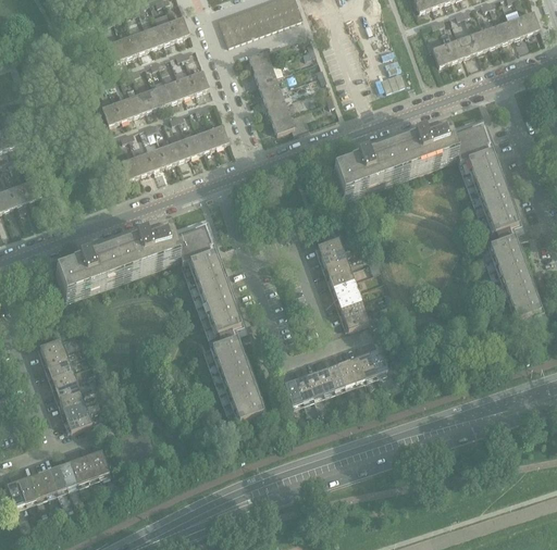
[(269,0),(262,2),(268,15),(274,13),(269,0)]
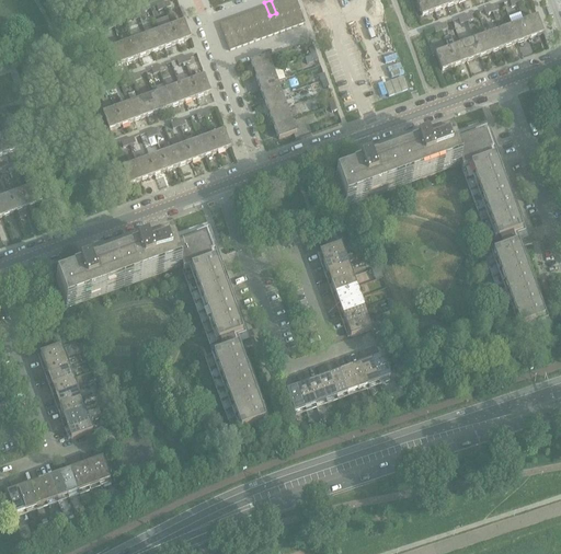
[(271,0),(276,13),(282,11),(278,0),(271,0)]
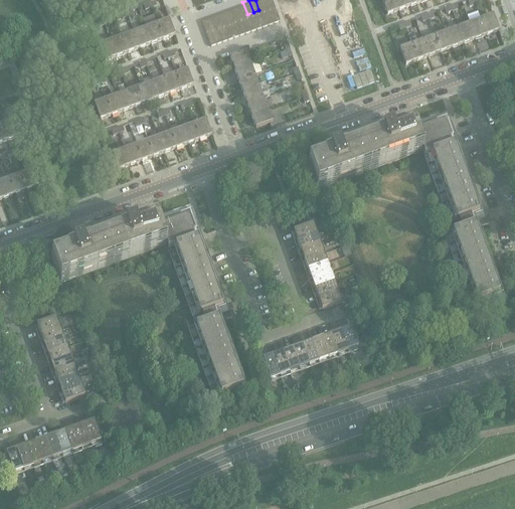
[(255,0),(259,10),(265,8),(262,0),(255,0)]
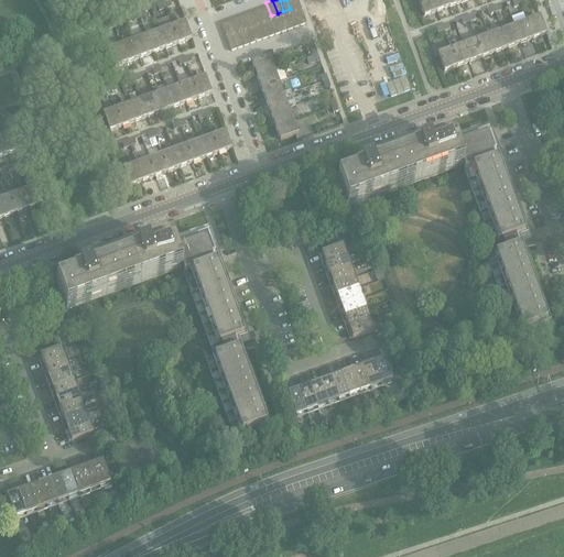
[(286,0),(290,9),(295,7),(293,0),(286,0)]
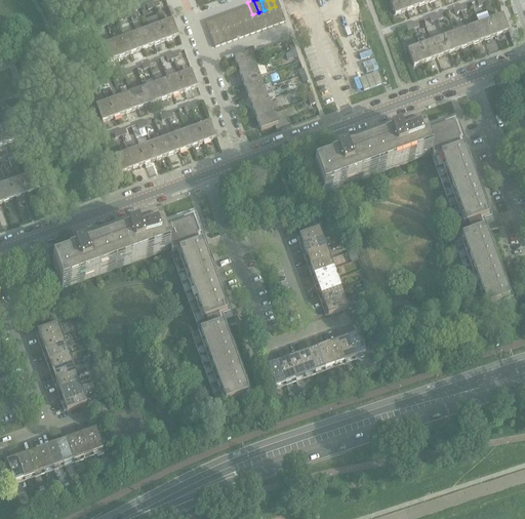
[(391,0),(395,10),(407,5),(405,0),(391,0)]
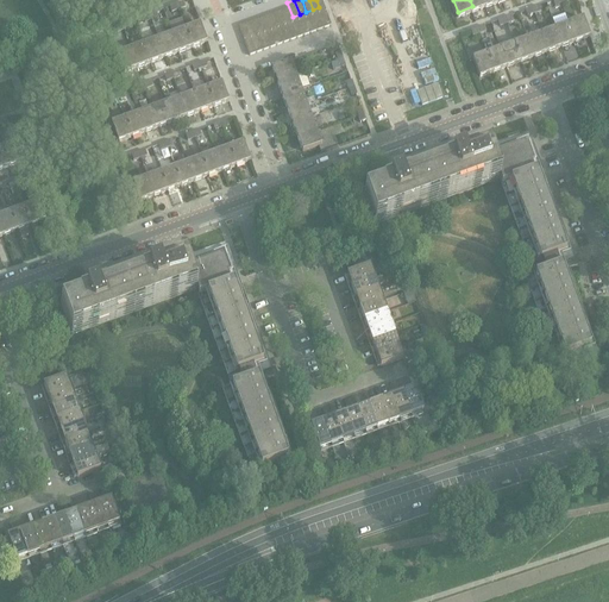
[(293,17),(287,2),(280,5),(286,20),(293,17)]
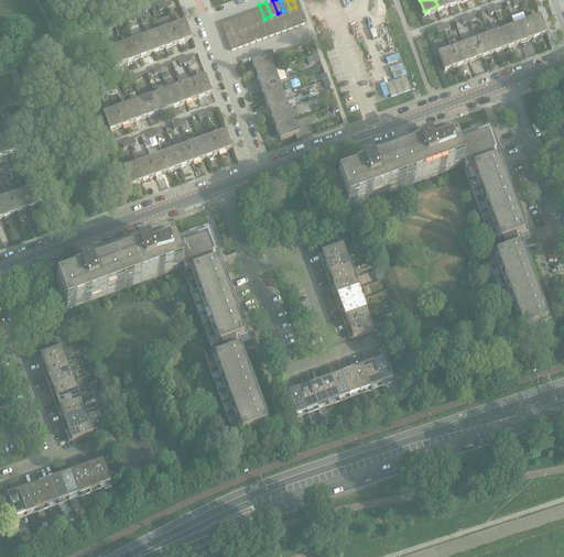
[(264,19),(259,4),(252,8),(258,21),(264,19)]
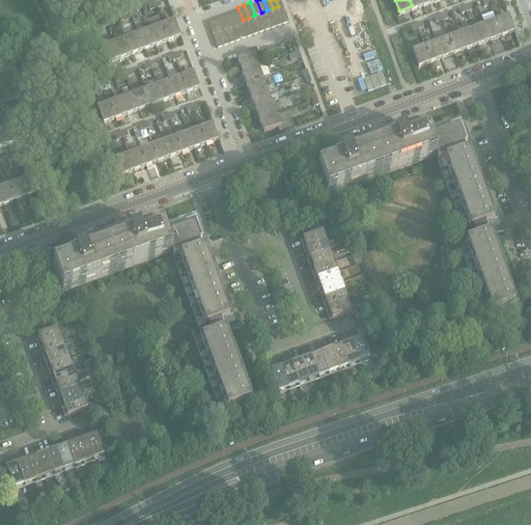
[(284,4),(278,6),(283,19),(289,17),(284,4)]
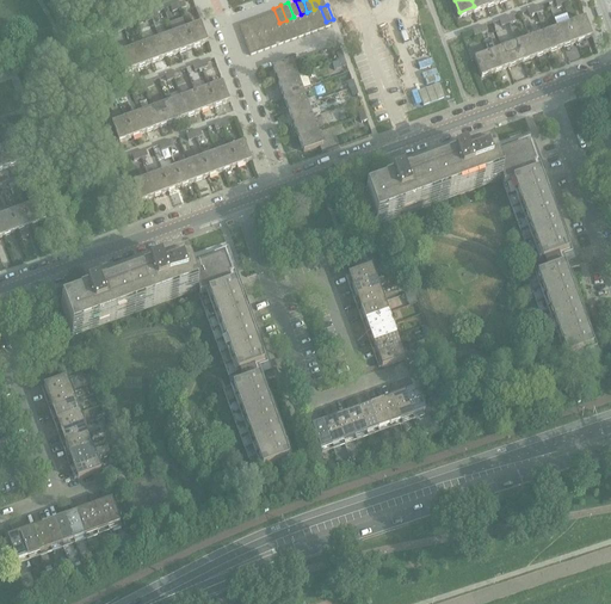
[(320,7),(314,10),(319,24),(326,22),(320,7)]
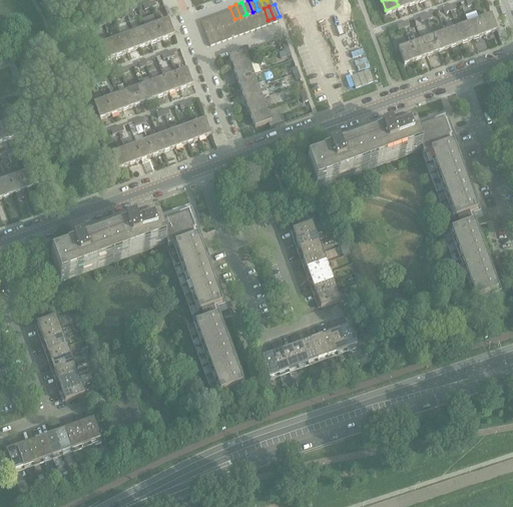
[(234,19),(229,7),(224,9),(228,21),(234,19)]
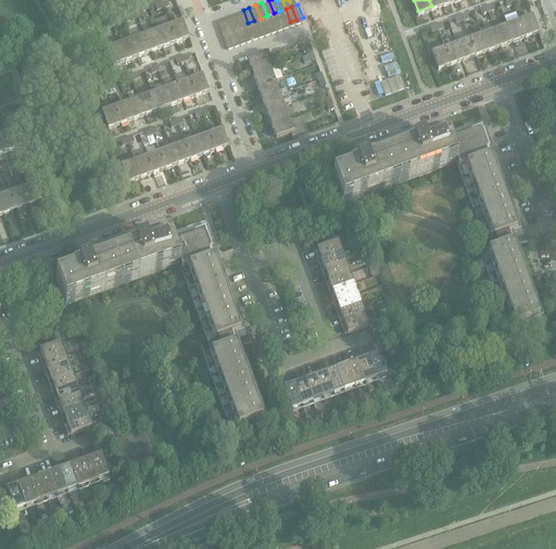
[(286,9),(279,11),(285,24),(290,22),(286,9)]
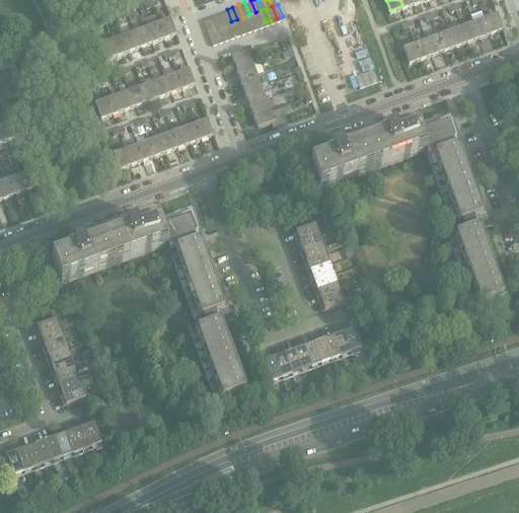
[(231,21),(227,9),(221,11),(226,23),(231,21)]
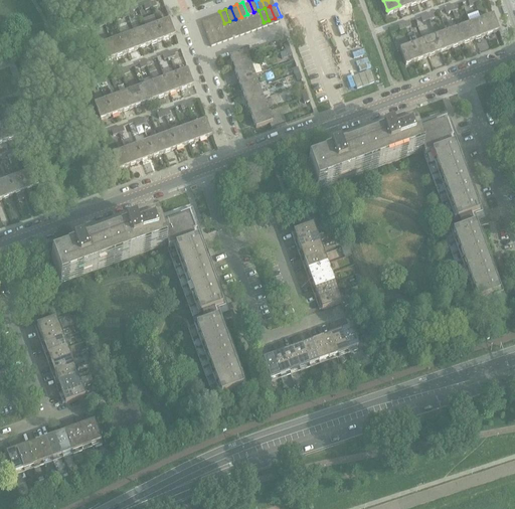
[(259,10),(253,12),(258,24),(264,22),(259,10)]
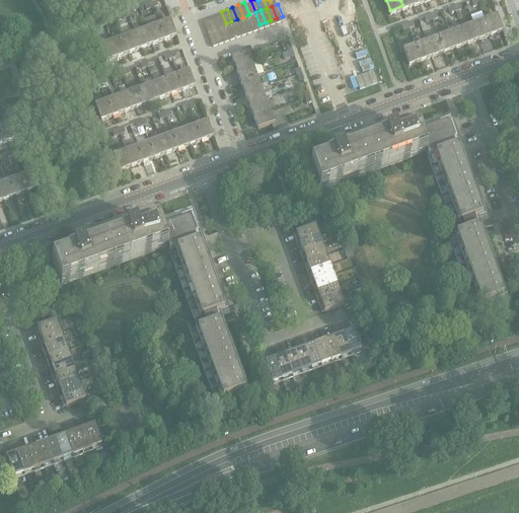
[(497,10),(485,14),(491,30),(503,26),(497,10)]
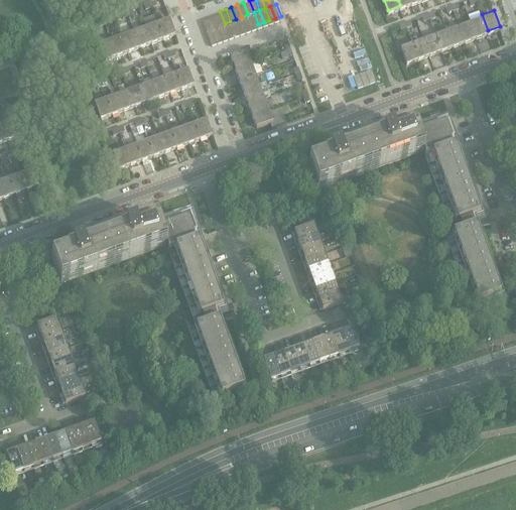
[(220,11),(214,13),(219,25),(225,23),(220,11)]
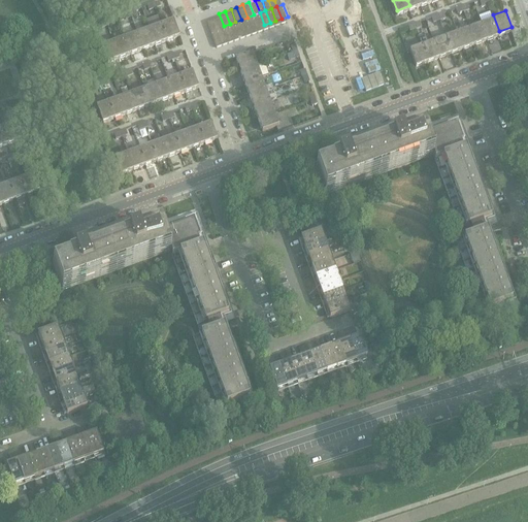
[(260,12),(254,14),(258,28),(264,25),(260,12)]
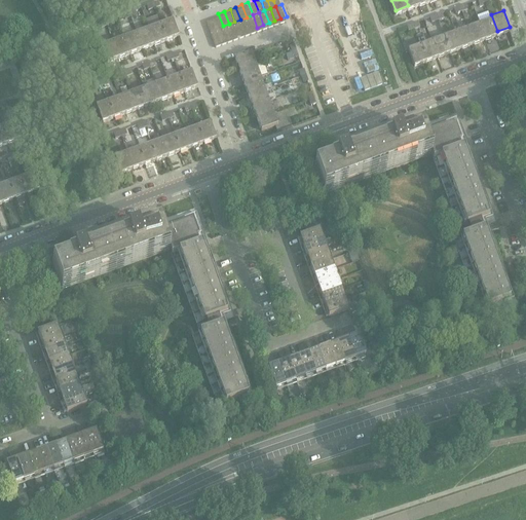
[(218,13),(213,15),(217,28),(223,26),(218,13)]
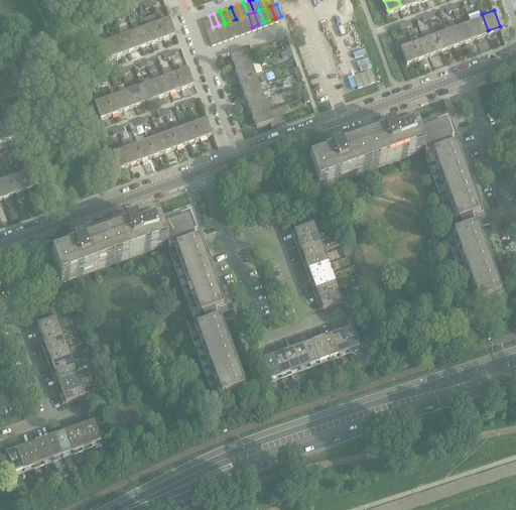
[(169,14),(157,19),(163,35),(175,30),(169,14)]
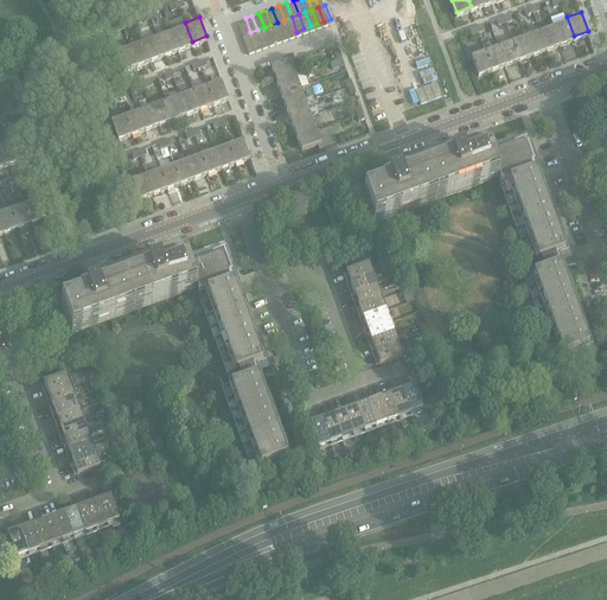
[(292,17),(285,20),(289,34),(296,32),(292,17)]
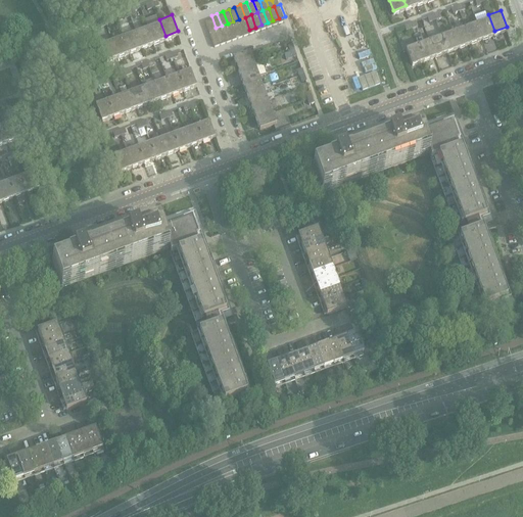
[(488,14),(477,18),(483,35),(494,31),(488,14)]
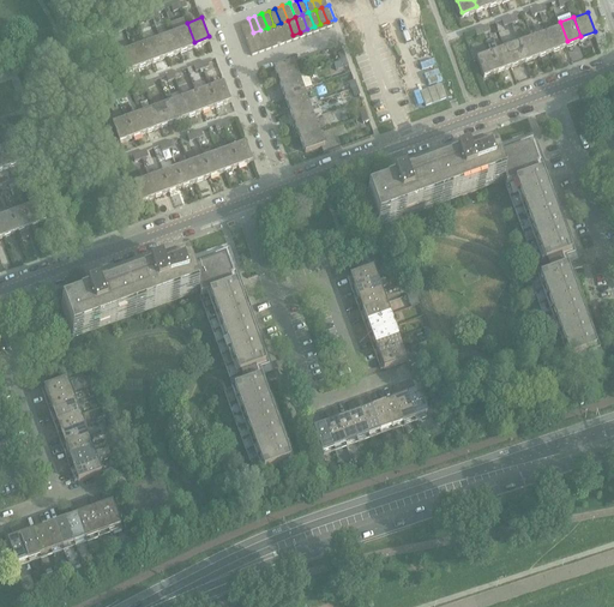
[(248,18),(241,20),(247,35),(253,32),(248,18)]
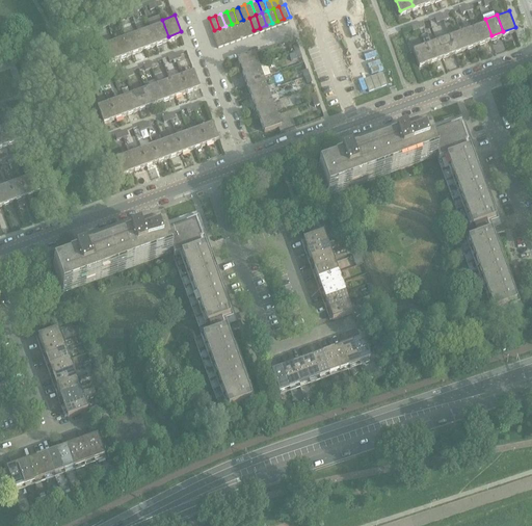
[(249,18),(243,20),(247,32),(254,30),(249,18)]
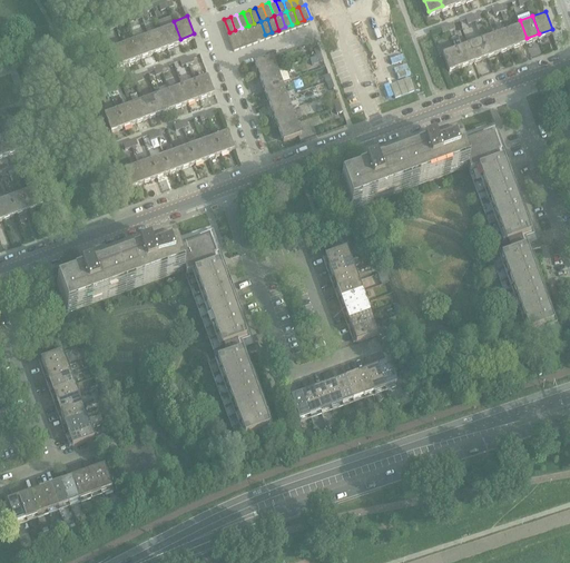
[(520,20),(508,25),(507,25),(513,42),(527,38),(520,20)]
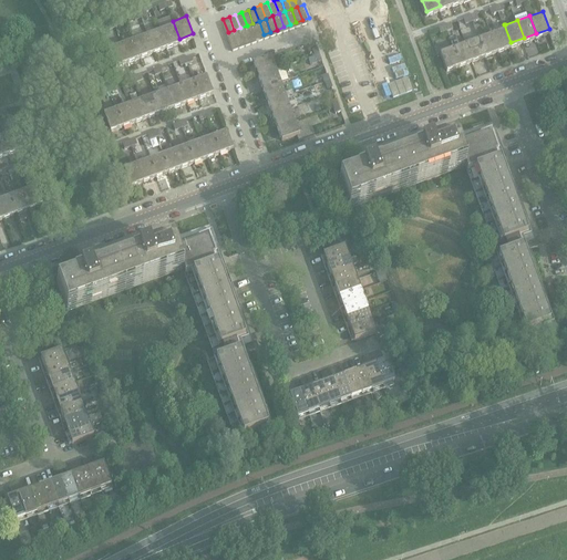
[(173,21),(161,26),(167,43),(179,39),(173,21)]
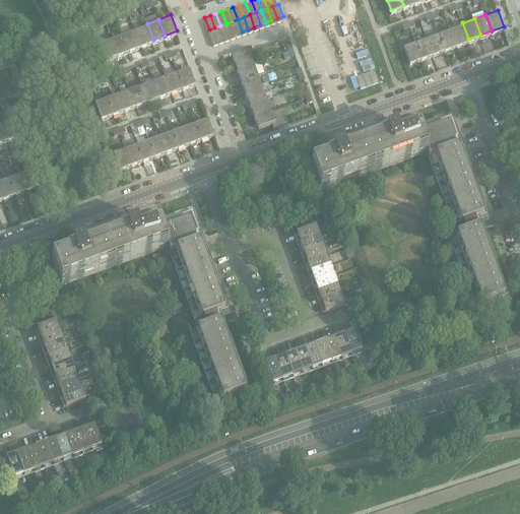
[(238,19),(232,21),(237,34),(242,31),(238,19)]
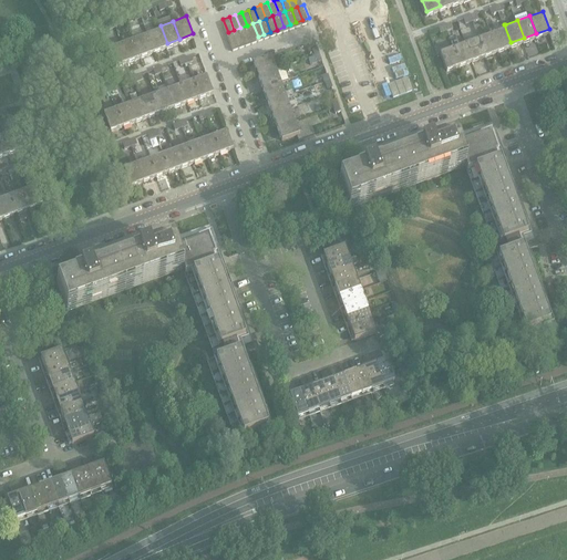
[(253,23),(247,26),(251,39),(258,37),(253,23)]
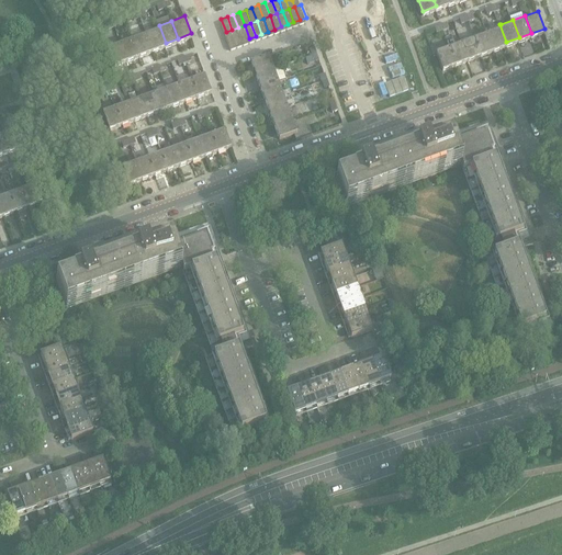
[(499,24),(487,29),(494,46),(506,42),(499,24)]
